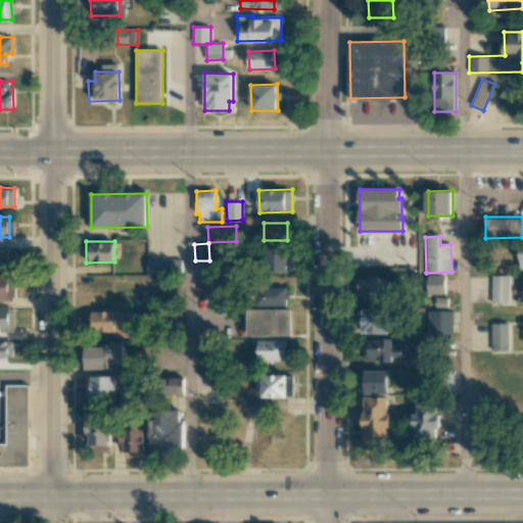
[(287,272),(287,247),(264,247),(264,272),(287,272)]
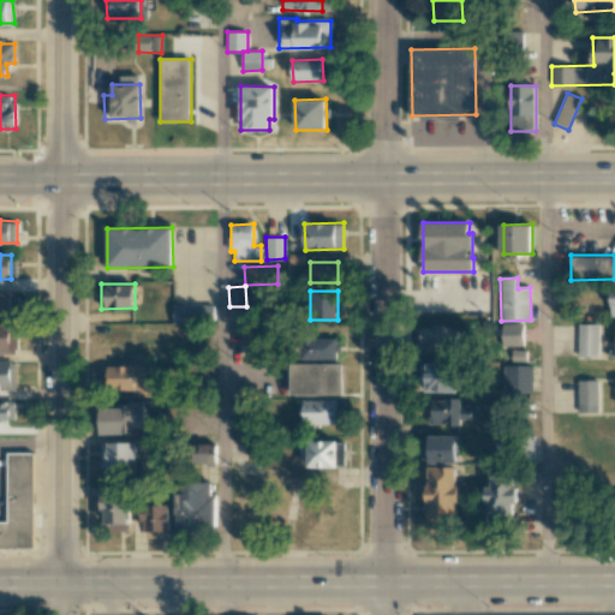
[(19,292),(0,292),(0,316),(21,316),(19,292)]
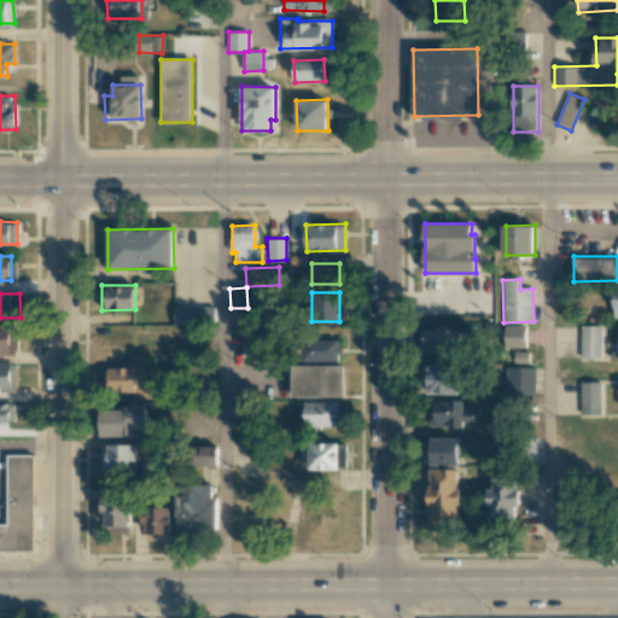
[(215,305),(173,307),(173,325),(215,325),(215,305)]
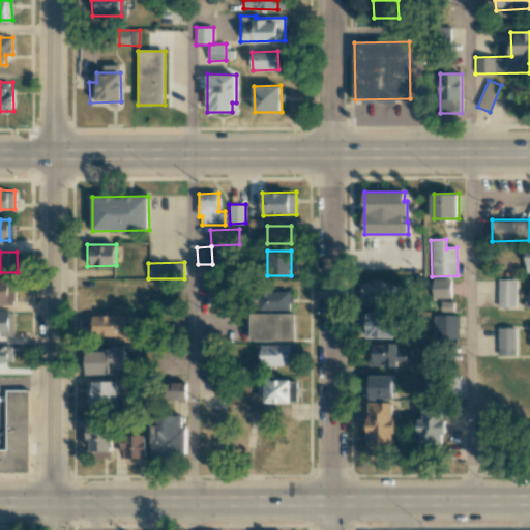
[(0,304),(16,304),(16,280),(0,278),(0,304)]
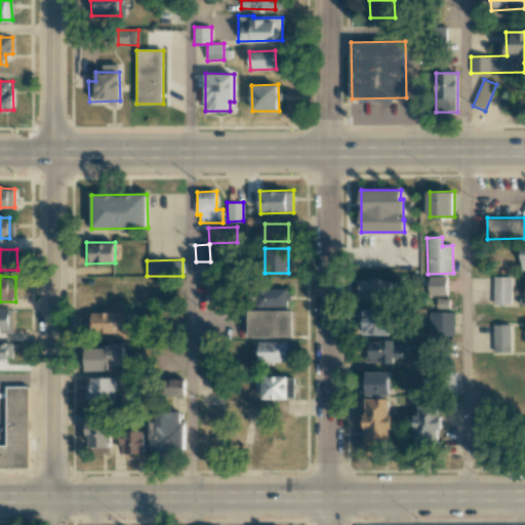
[(446,276),(425,277),(426,296),(447,295),(446,276)]
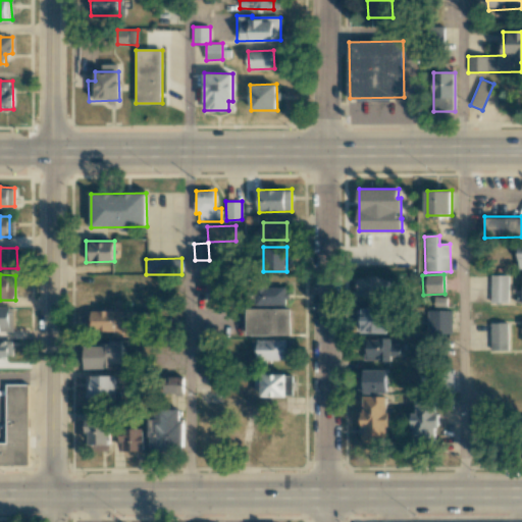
[(508,275),(490,274),(489,302),(508,303),(508,275)]
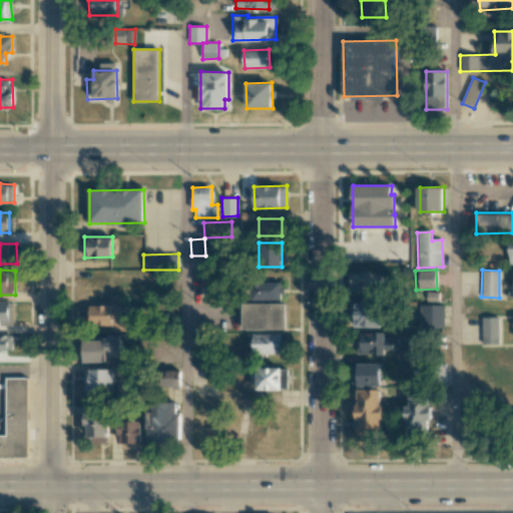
[(382,276),(373,276),(373,272),(348,273),(348,292),(382,291),(382,276)]
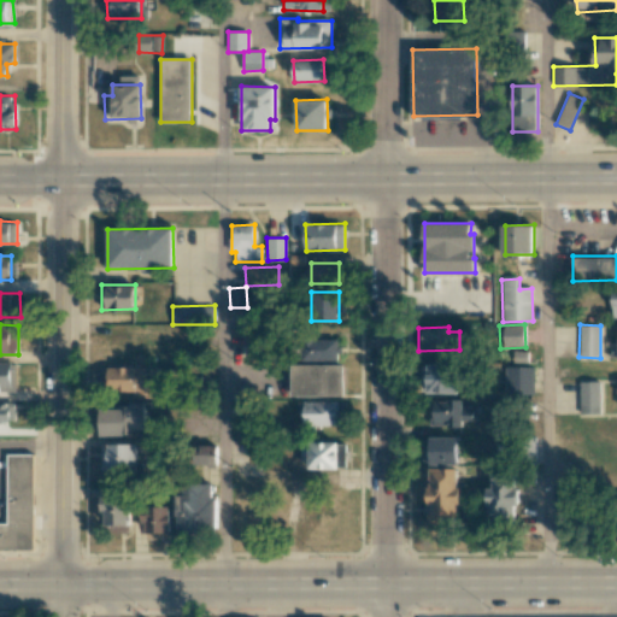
[(244,347),(260,348),(260,331),(244,330),(244,347)]
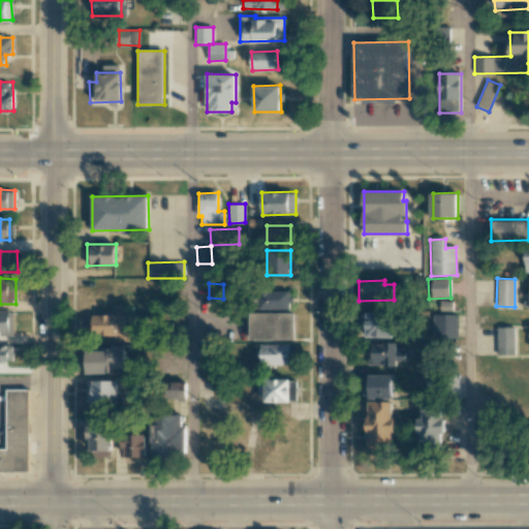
[(290,290),(257,290),(257,310),(290,309),(290,290)]
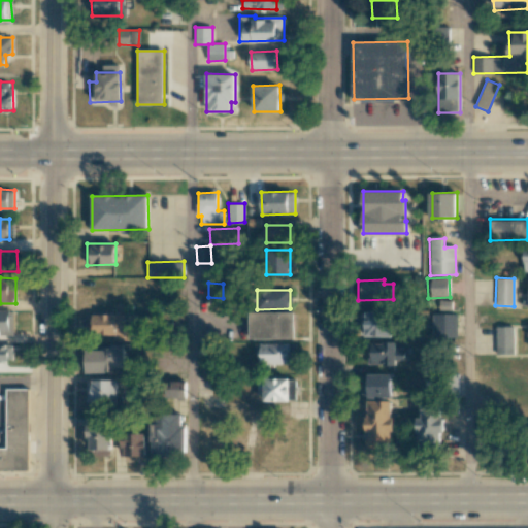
[(0,333),(14,334),(14,310),(0,309),(0,333)]
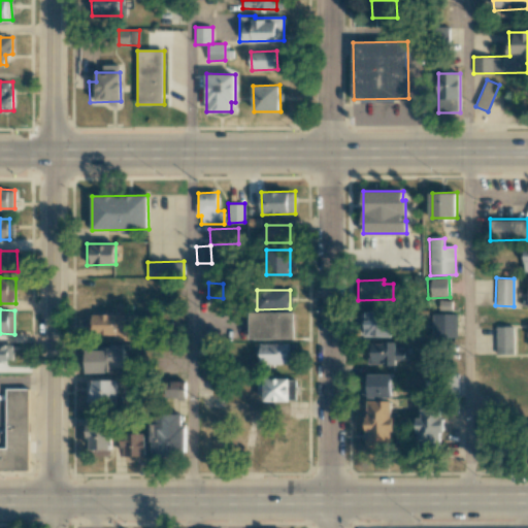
[(293,311),(248,312),(249,338),(294,337),(293,311)]
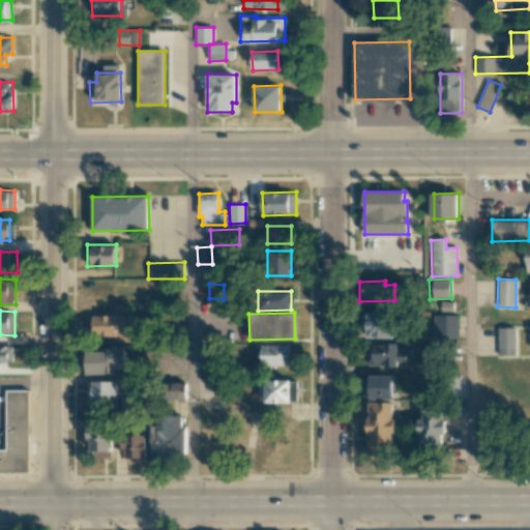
[(135,339),(135,327),(125,327),(125,315),(89,314),(89,337),(135,339)]
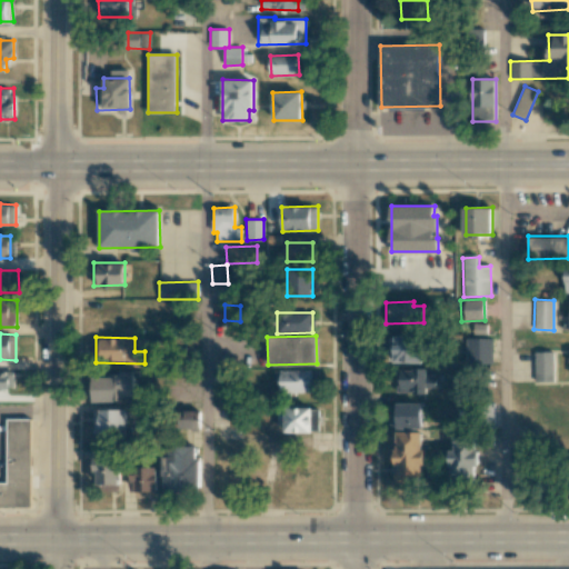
[(423,362),(423,337),(389,337),(389,361),(423,362)]
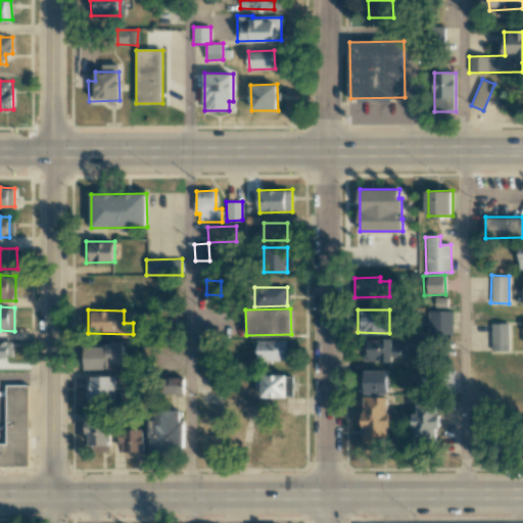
[(428,334),(453,334),(453,311),(428,311),(428,334)]
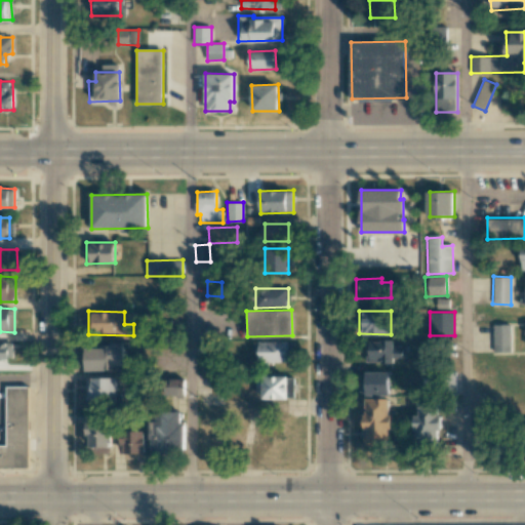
[(511,324),(493,325),(493,352),(511,352),(511,324)]
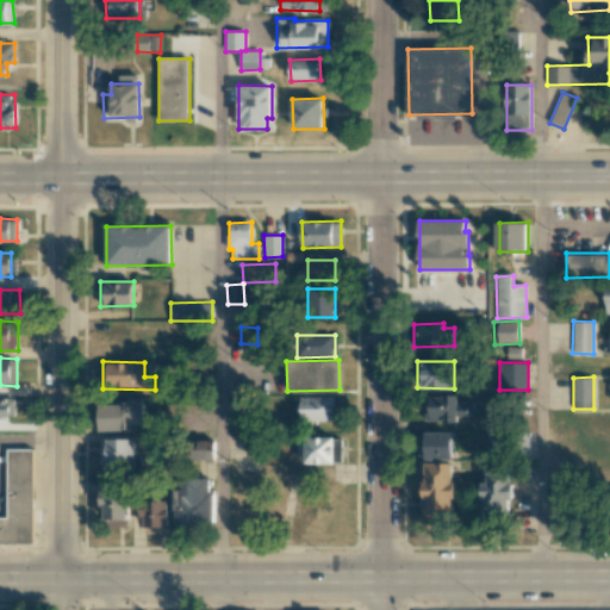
[(300,421),(342,421),(341,396),(294,397),(294,410),(299,410),(300,421)]
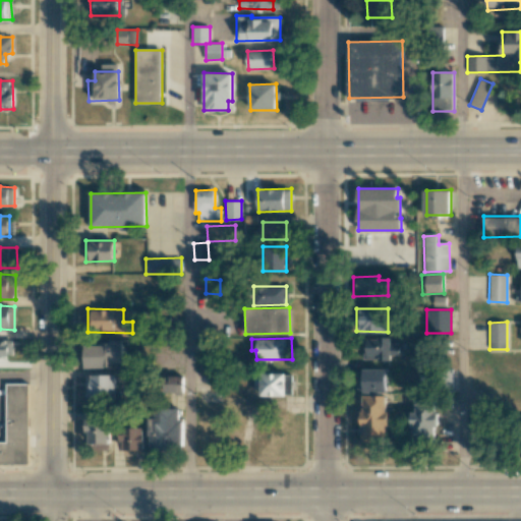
[(362,359),(389,360),(390,338),(363,338),(362,359)]
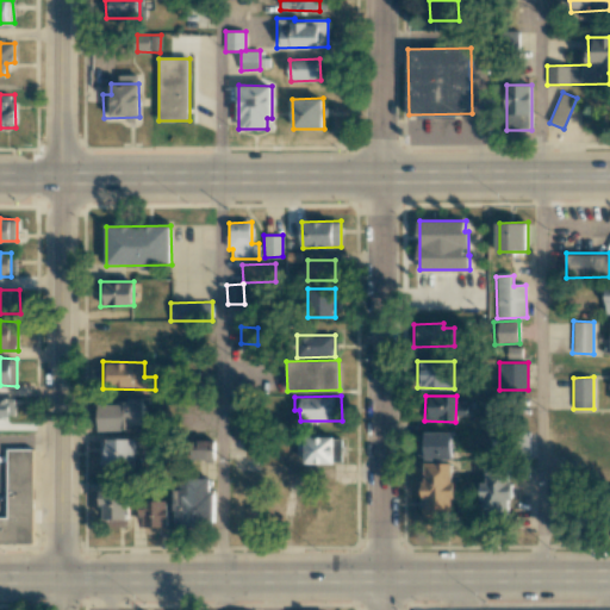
[(0,415),(14,416),(16,398),(0,397),(0,415)]
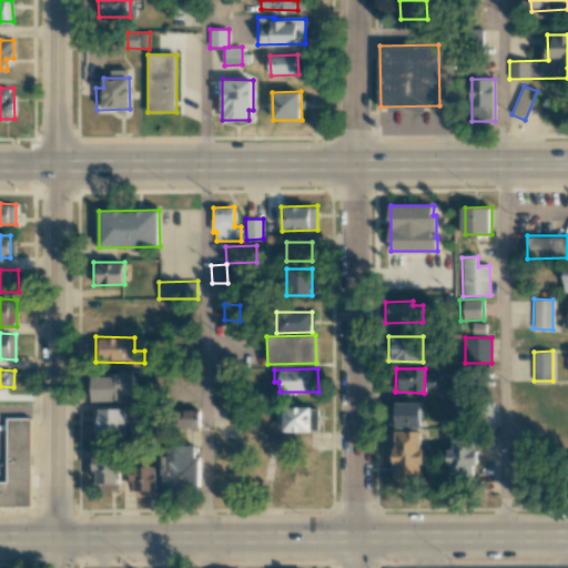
[(92,374),(92,401),(134,399),(134,373),(92,374)]
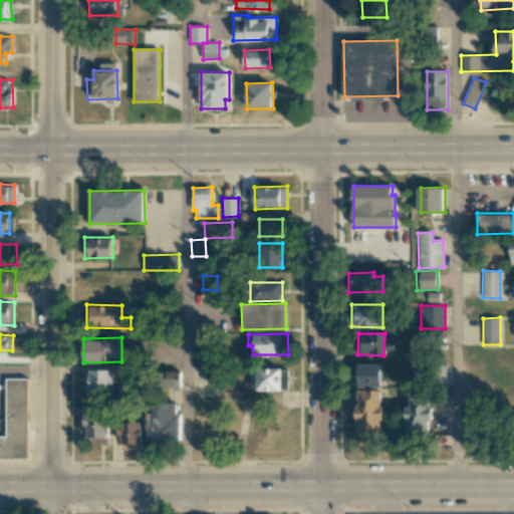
[(380,363),(351,363),(352,388),(381,388),(380,363)]
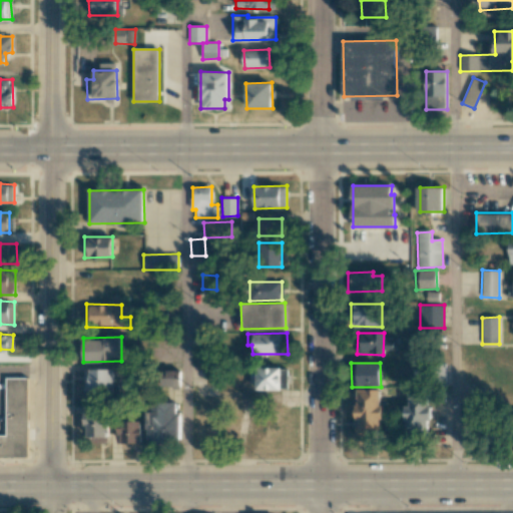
[(288,390),(288,368),(250,368),(249,383),(255,384),(255,390),(288,390)]
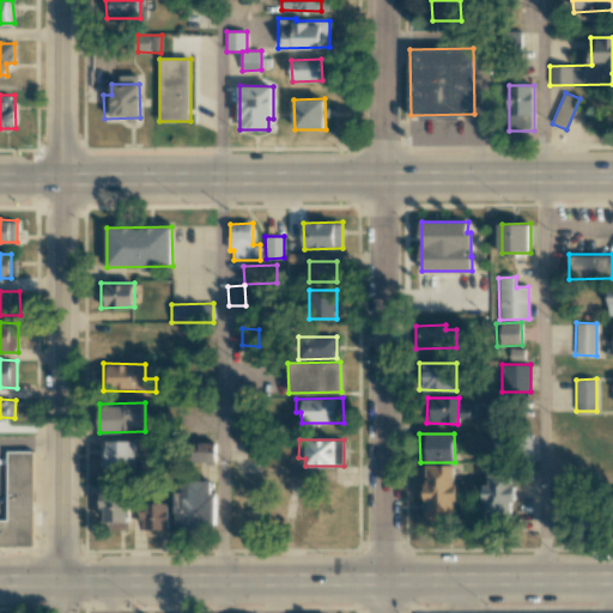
[(137,442),(101,441),(101,467),(135,468),(137,442)]
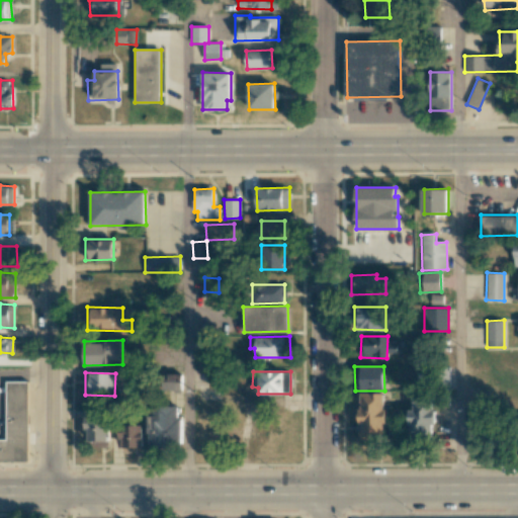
[(182,373),(162,373),(162,392),(182,391),(182,373)]
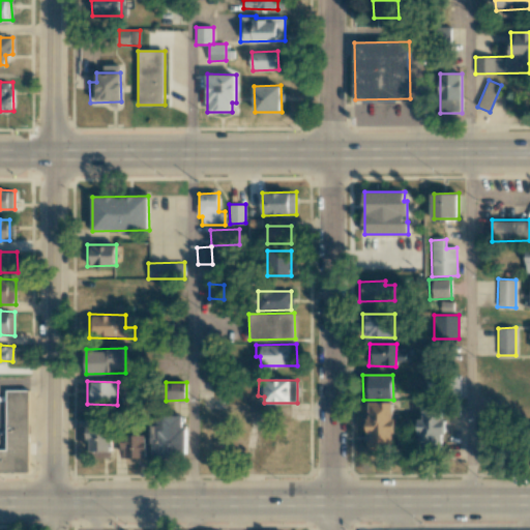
[(28,390),(5,390),(6,449),(0,449),(0,472),(29,472),(28,390)]
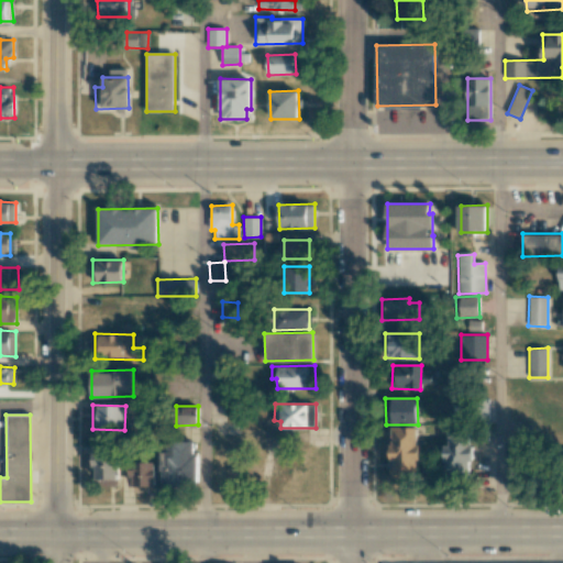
[(418,427),(390,427),(390,478),(418,478),(418,427)]
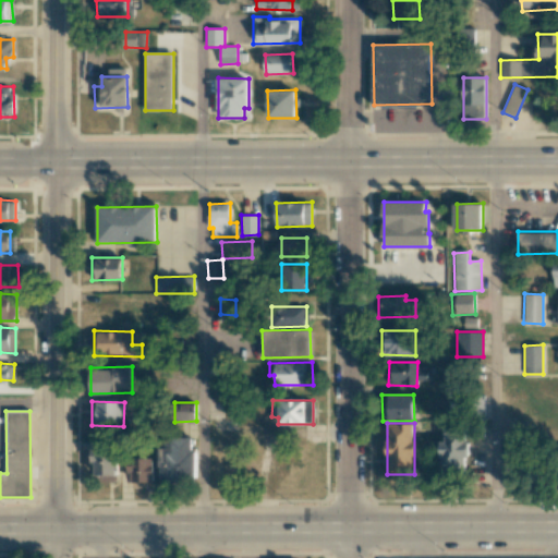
[(441,440),(440,468),(466,469),(468,433),(446,432),(446,440),(441,440)]
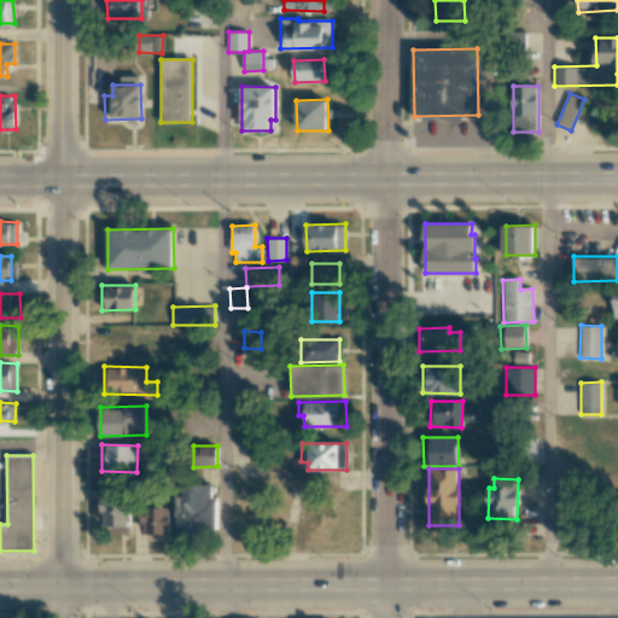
[(217,497),(214,497),(214,484),(184,484),(184,496),(178,496),(176,535),(217,536),(217,497)]
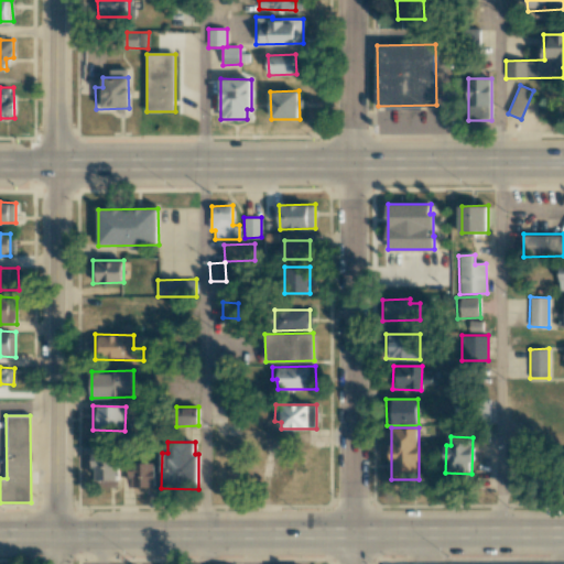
[(93,467),(98,467),(97,480),(119,481),(121,454),(94,453),(93,467)]
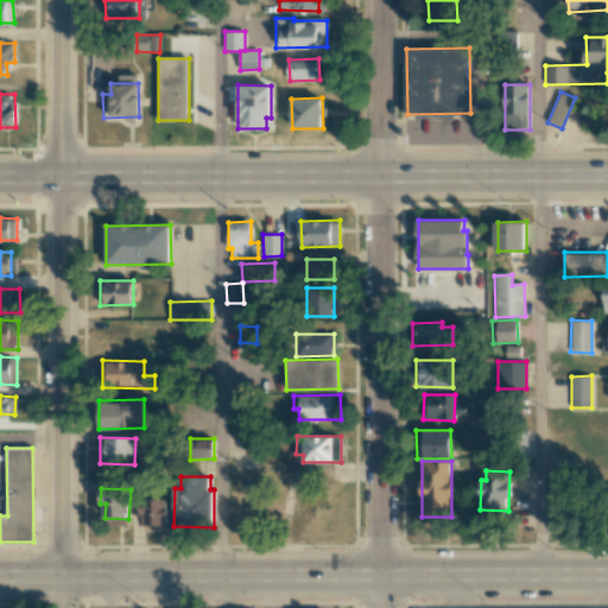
[(168,499),(143,499),(143,530),(168,531),(168,499)]
